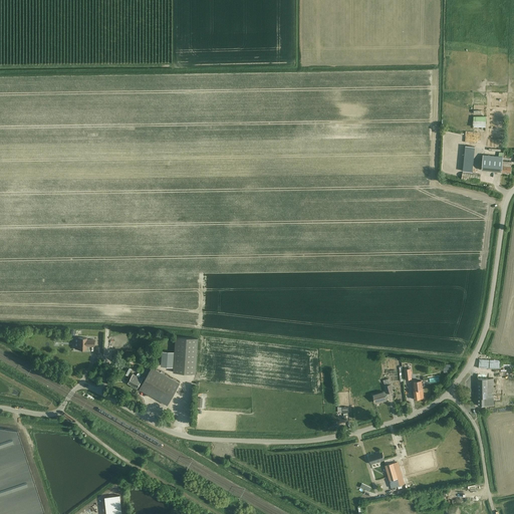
[(490,121),(505,122),(505,110),(490,109),(490,121)]
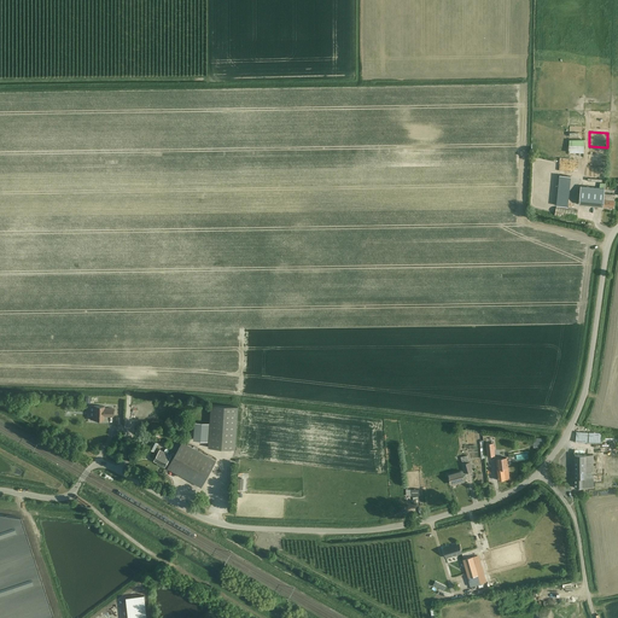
[(573,156),(573,151),(584,151),(584,138),(569,138),(569,156),(573,156)]
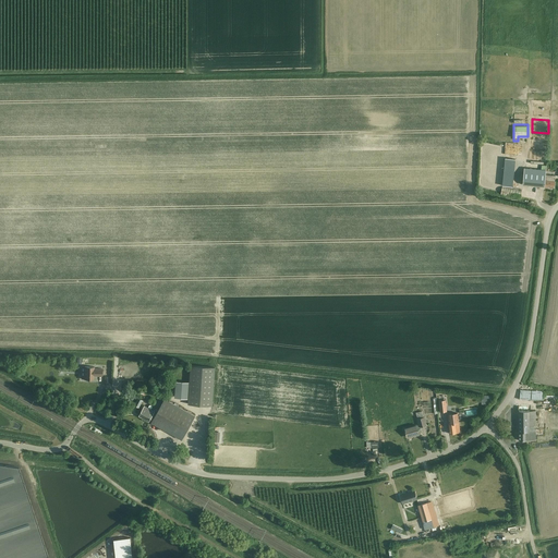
[(505,156),(502,183),(514,184),(516,157),(505,156)]
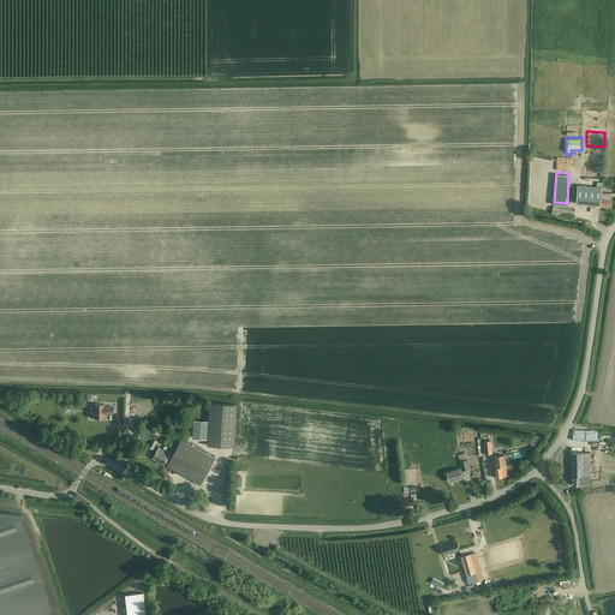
[(611,196),(601,195),(602,187),(578,185),(575,203),(610,207),(611,199),(611,196)]
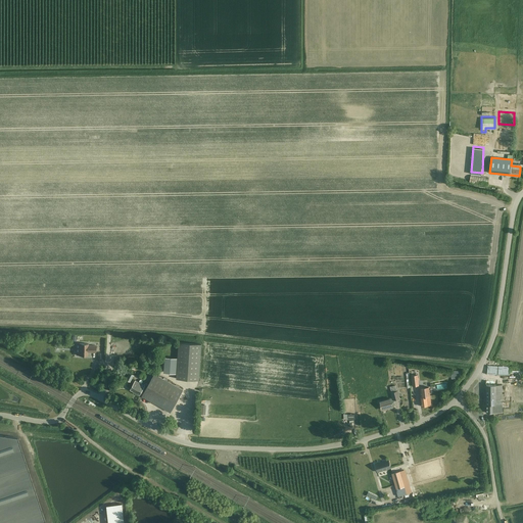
[(469,183),(487,186),(489,179),(471,175),(469,183)]
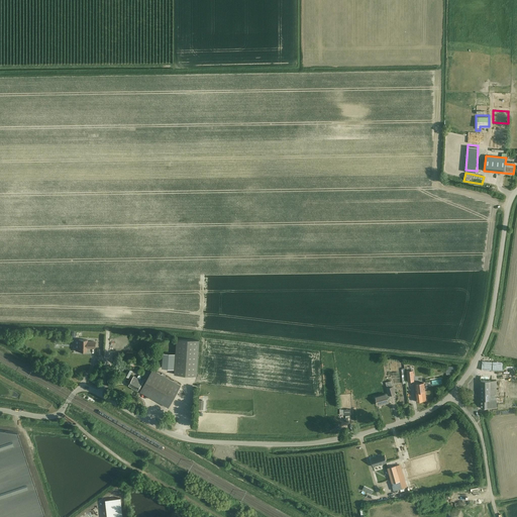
[(177,338),(175,375),(197,376),(199,340),(177,338)]
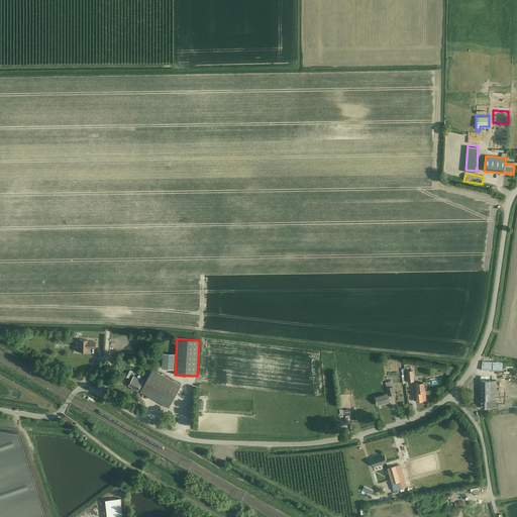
[(87,339),(79,339),(78,351),(87,351),(87,348),(95,348),(95,341),(87,341),(87,339)]
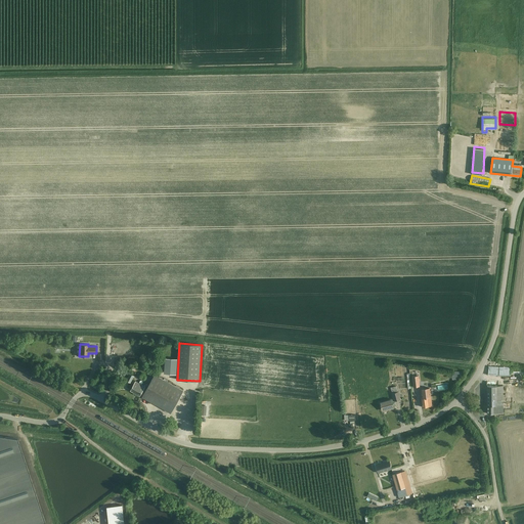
[(165,358),(164,374),(176,375),(177,358),(165,358)]
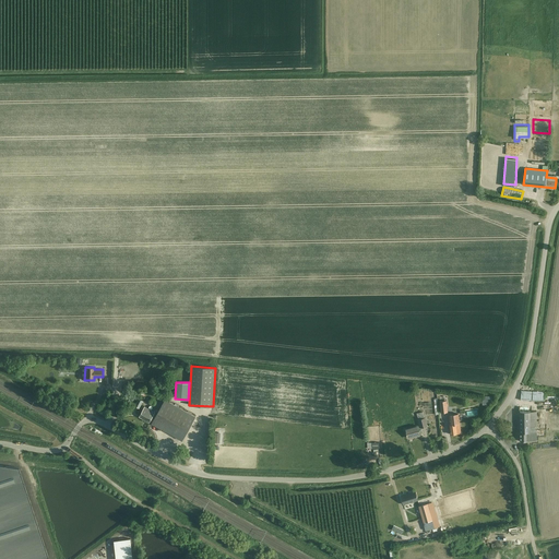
[(521,391),(521,400),(544,402),(544,392),(521,391)]
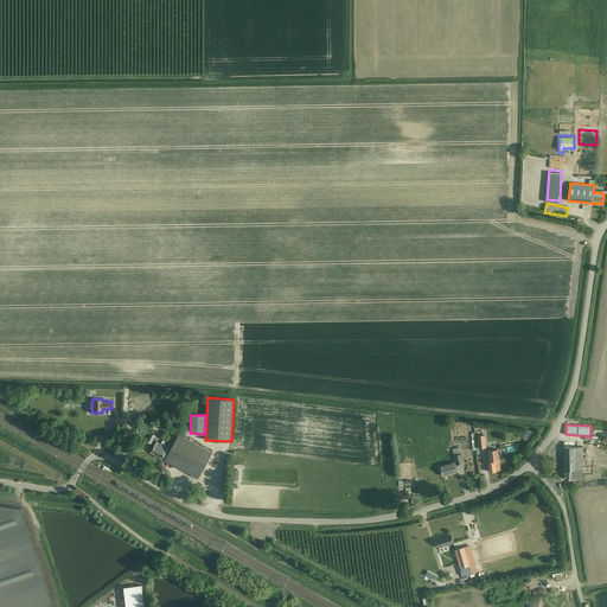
[(157,441),(155,445),(151,452),(161,458),(163,458),(165,459),(165,460),(198,478),(212,452),(179,434),(172,446),(168,445),(167,447),(157,441)]
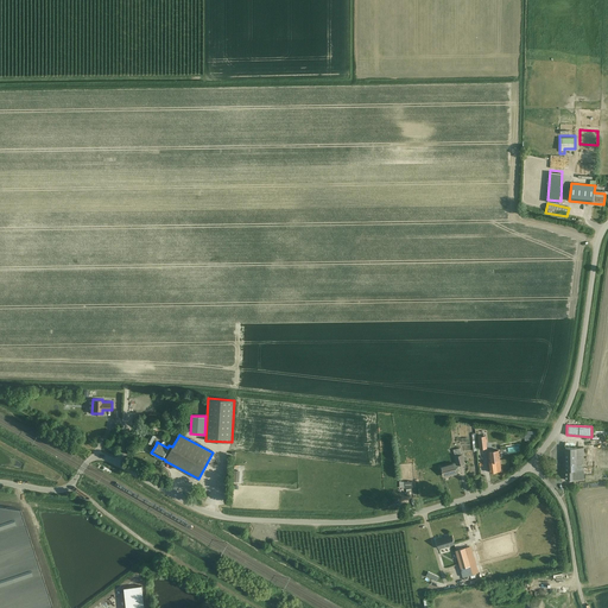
[(577,442),(565,442),(565,480),(580,480),(578,472),(584,472),(583,448),(578,448),(577,442)]
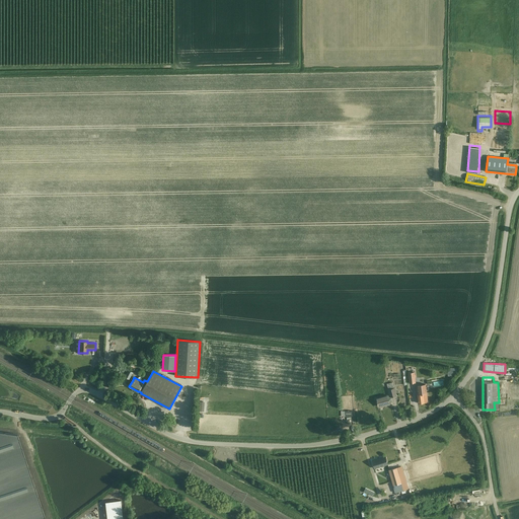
[(396,395),(394,388),(394,387),(393,387),(393,384),(392,384),(392,382),(385,384),(385,387),(386,386),(387,389),(388,388),(388,389),(389,394),(387,395),(376,398),(378,405),(385,403),(385,404),(390,403),(388,397),(390,396),(390,397),(396,395)]
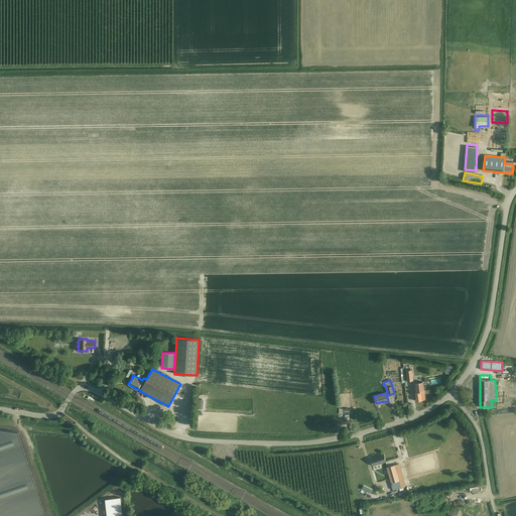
[(415,401),(421,400),(425,399),(423,385),(423,383),(417,384),(416,381),(414,381),(415,392),(414,392),(415,401)]
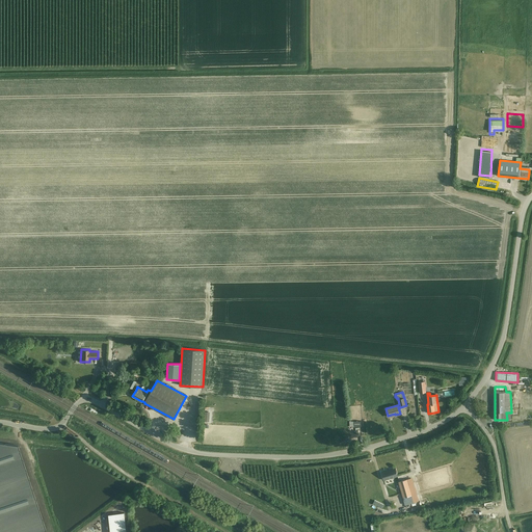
[(18,446),(0,443),(0,531),(38,531),(46,530),(31,485),(18,446)]
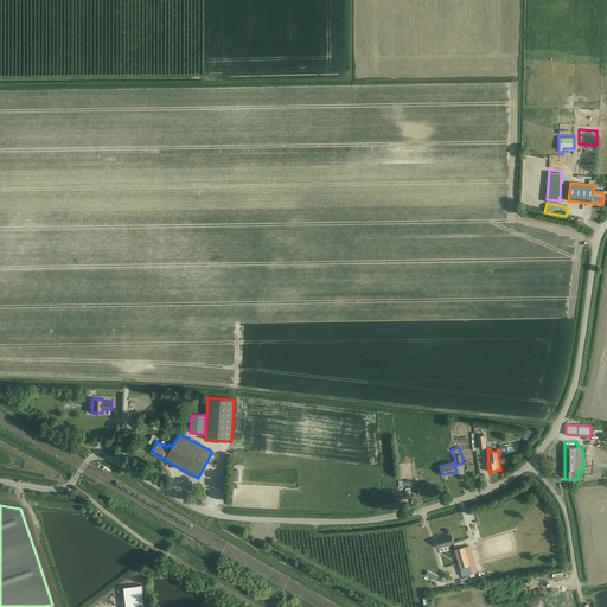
[(438,548),(454,543),(451,534),(435,538),(438,548)]
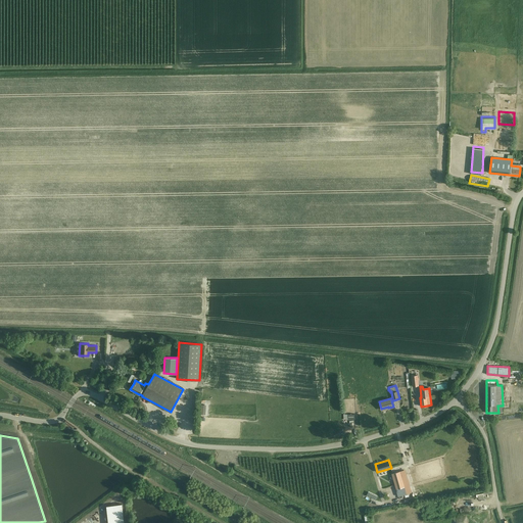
[(399,471),(392,473),(396,489),(398,496),(407,494),(405,486),(399,471)]
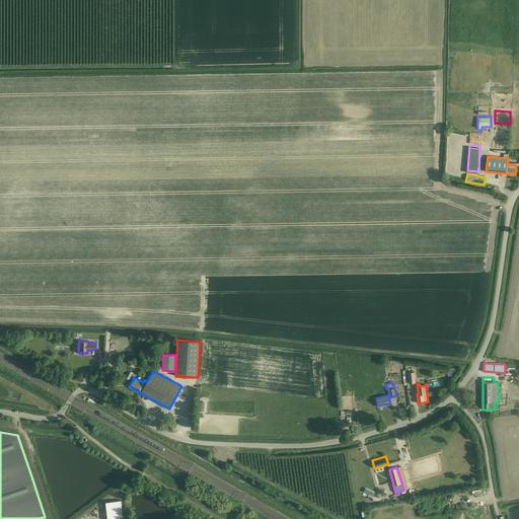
[(122,518),(121,501),(105,502),(106,518),(122,518)]
